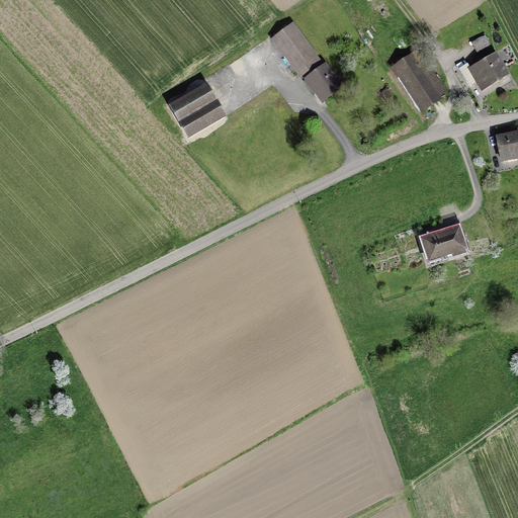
[(292,24),(280,32),(278,29),(271,35),(295,69),(299,66),(310,79),(305,82),(314,94),(316,92),(322,100),(331,93),(329,90),(337,85),(292,24)]
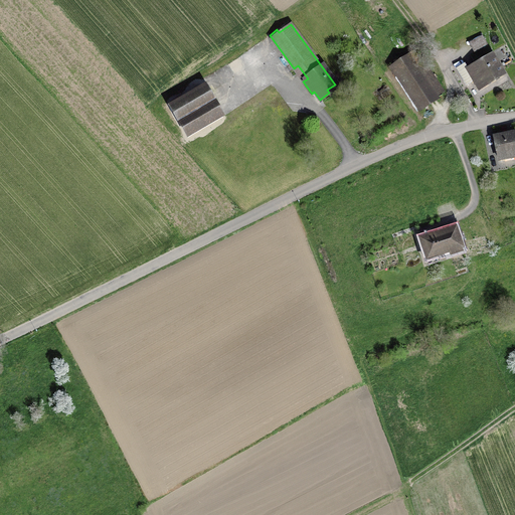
[(482,37),(470,44),(475,51),(486,44),(482,37)]
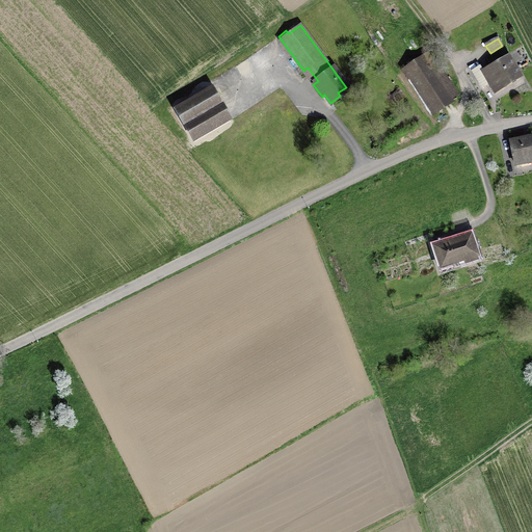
[(434,114),(452,103),(423,58),(405,70),(434,114)]
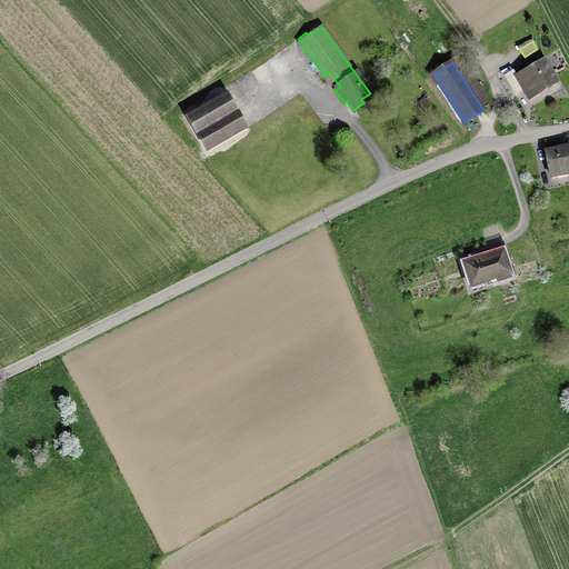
[(505,76),(516,95),(525,88),(530,98),(557,82),(545,62),(518,77),(515,70),(505,76)]
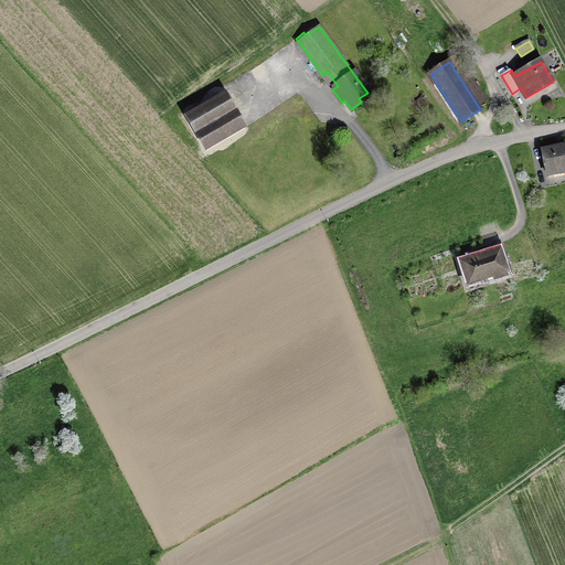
[(227,96),(188,121),(205,152),(246,127),(227,96)]
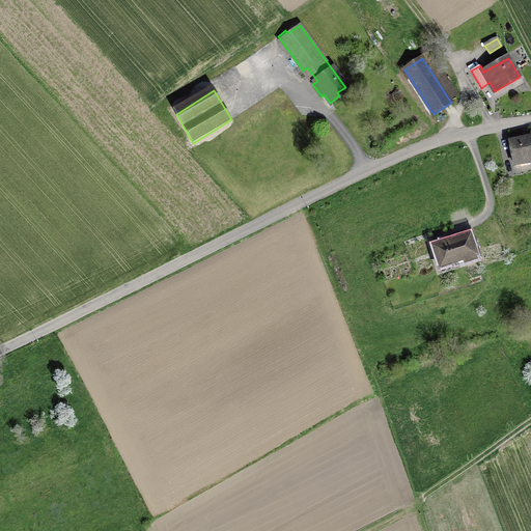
[(530,139),(512,144),(516,166),(530,163),(530,139)]
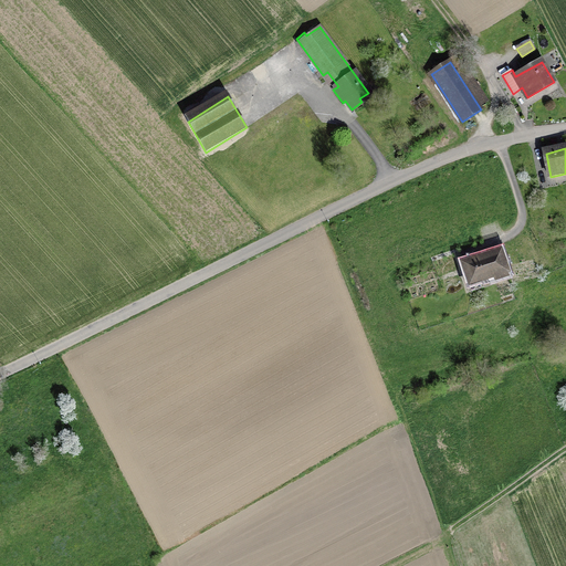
[(468,272),(464,273),(468,284),(494,275),(496,280),(509,275),(501,251),(464,263),(468,272)]
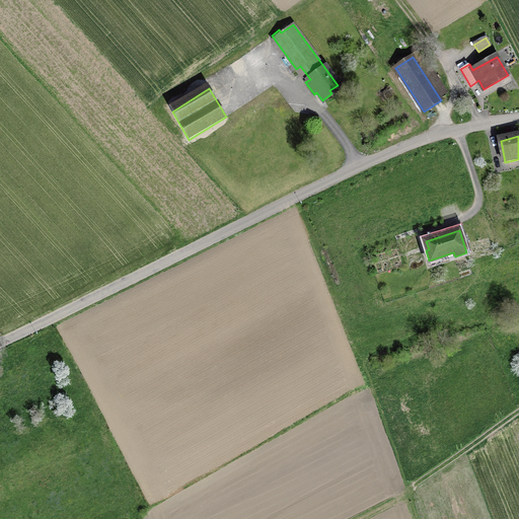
All buildings are outlined.
